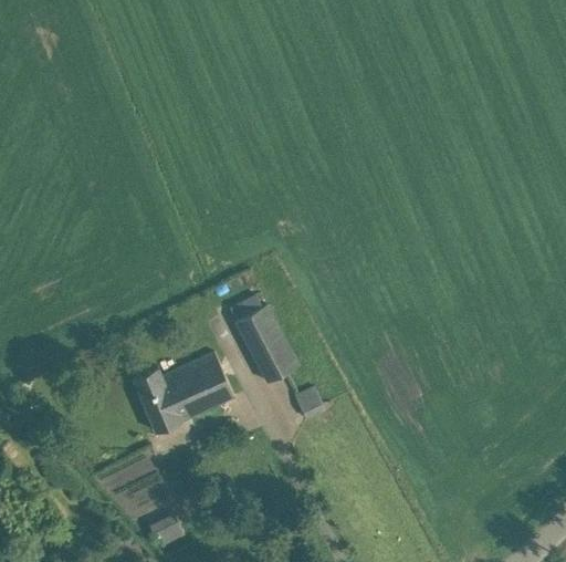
[(251,298),(228,308),(231,316),(254,308),(251,298)]
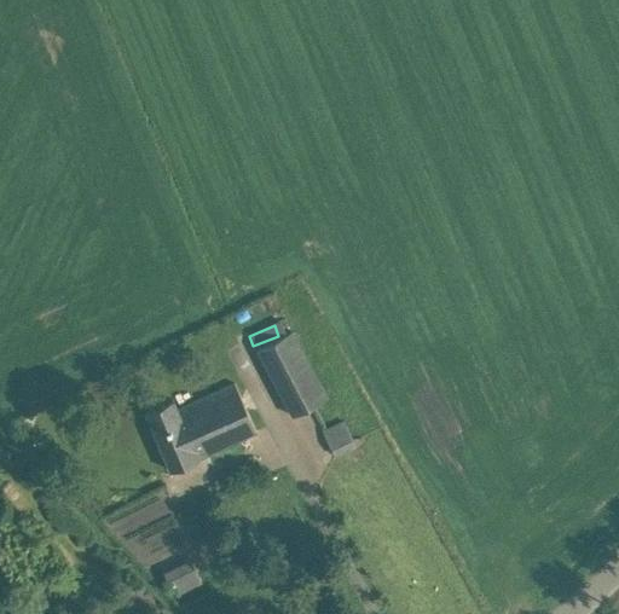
[(258,352),(290,420),(327,401),(294,334),(258,352)]
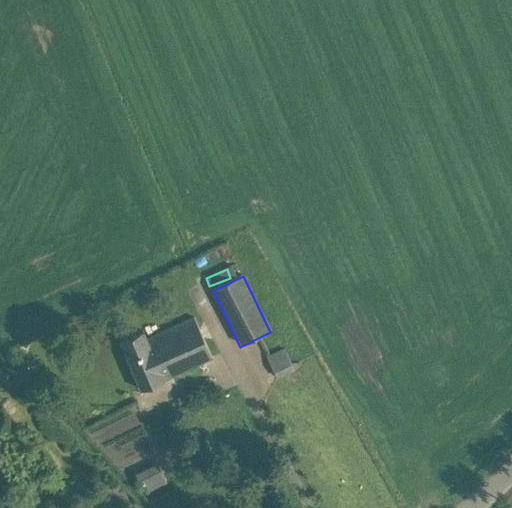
[(140,392),(212,360),(194,320),(146,341),(143,335),(119,345),(140,392)]
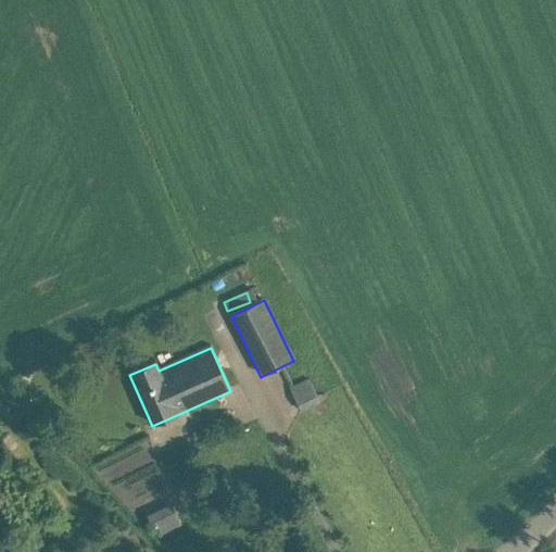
[(290,391),(300,413),(318,404),(308,381),(290,391)]
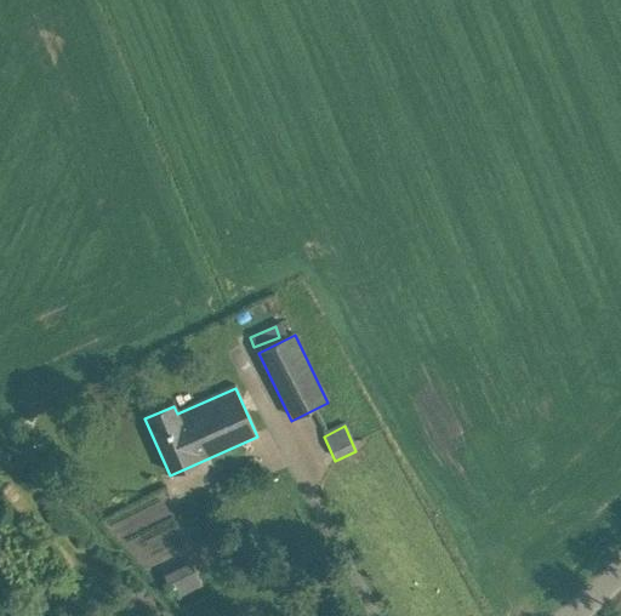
[(164,572),(174,599),(198,591),(188,564),(164,572)]
